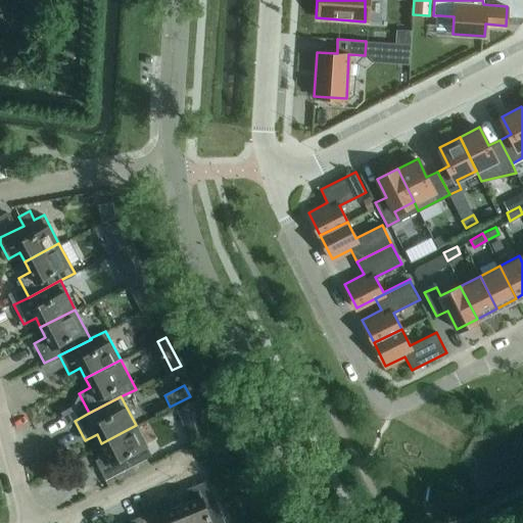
[(189,435),(204,429),(194,402),(178,409),(189,435)]
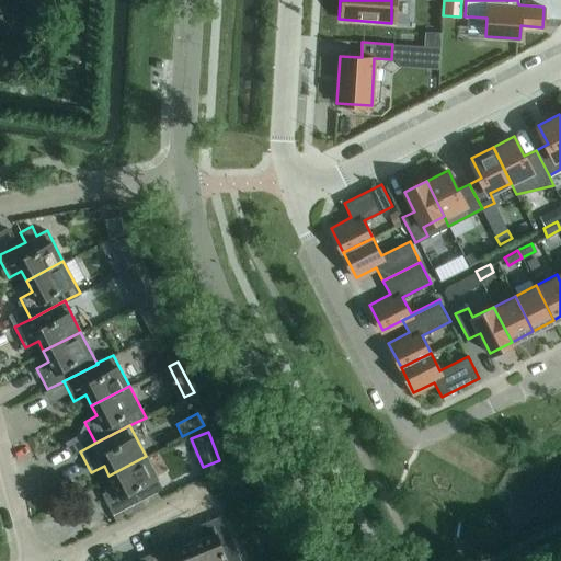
[(112,514),(162,488),(152,469),(146,456),(109,476),(114,487),(102,493),(112,514)]
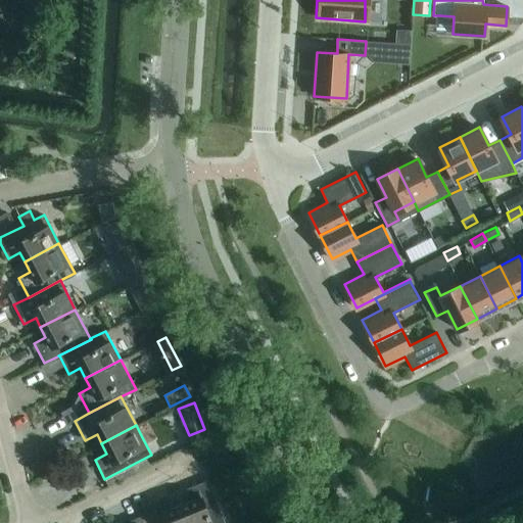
[(188,522),(225,522),(207,479),(187,487),(192,500),(181,504),(188,522)]
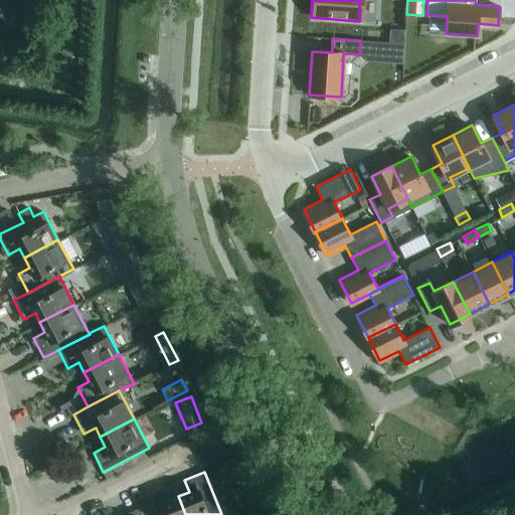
[(169,500),(164,488),(144,497),(147,504),(151,514),(185,514),(178,496),(169,500)]
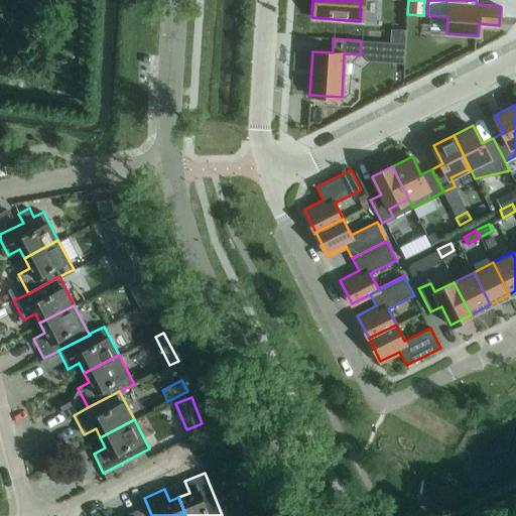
[(151,515),(147,505),(128,513),(129,515),(151,515)]
